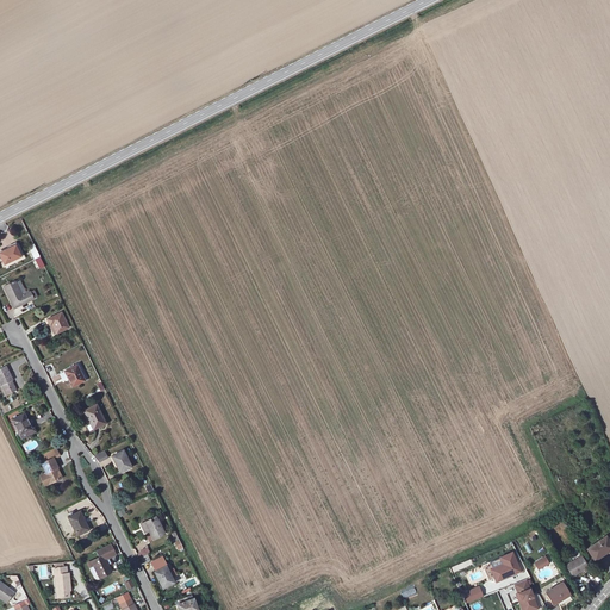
[(14,244),(0,251),(0,256),(4,263),(19,255),(14,244)]
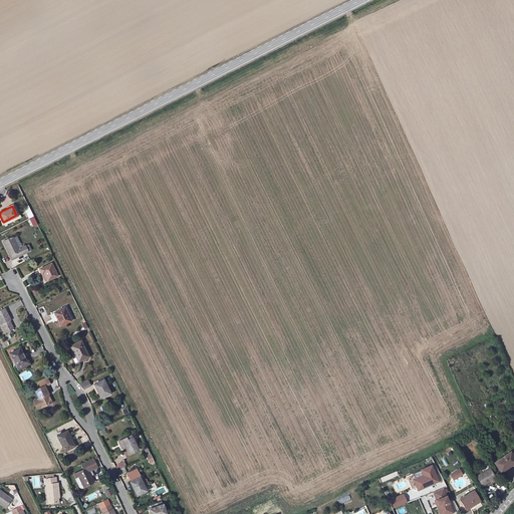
[(28,206),(23,208),(28,219),(34,216),(28,206)]
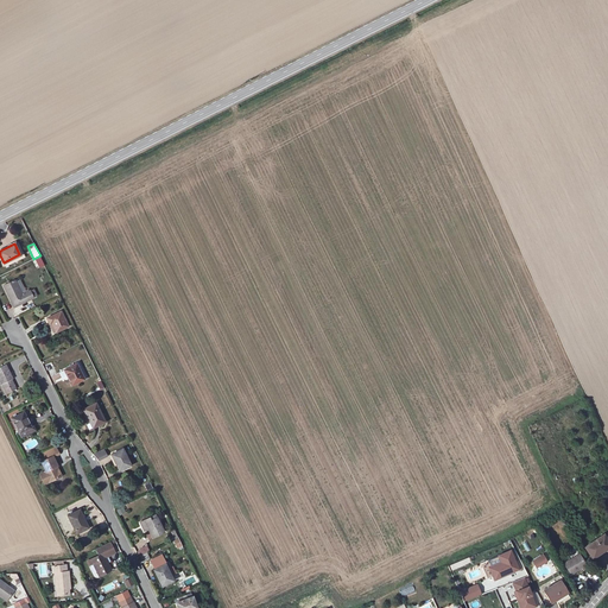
[(14,279),(2,285),(13,306),(32,298),(29,291),(21,295),(14,279)]
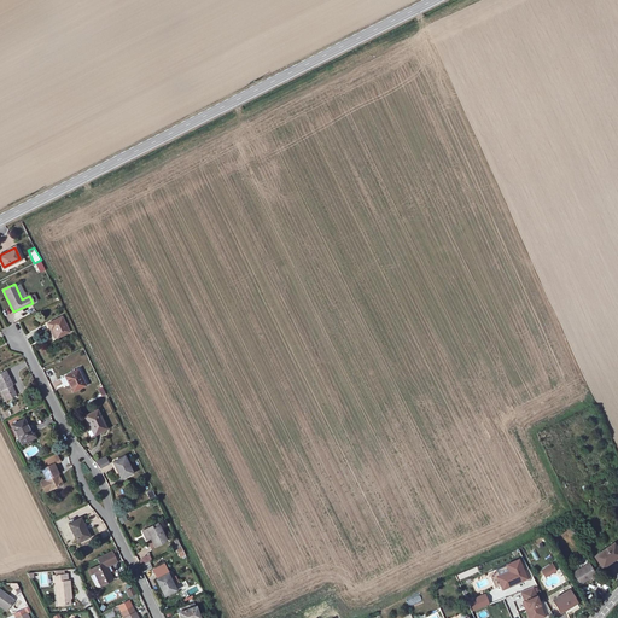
[(63,315),(48,321),(56,338),(70,332),(63,315)]
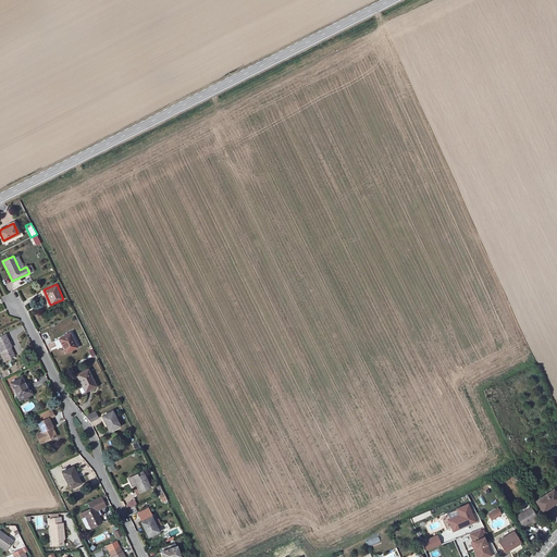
[(72,333),(61,337),(66,351),(78,347),(72,333)]
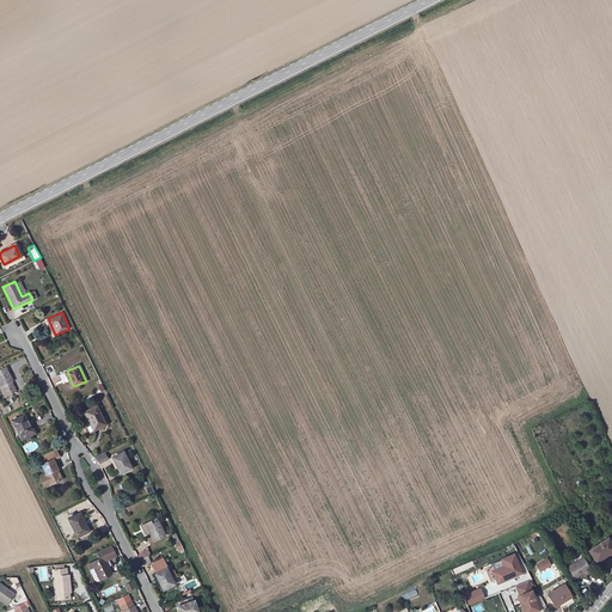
[(10,369),(0,373),(0,383),(5,393),(17,387),(10,369)]
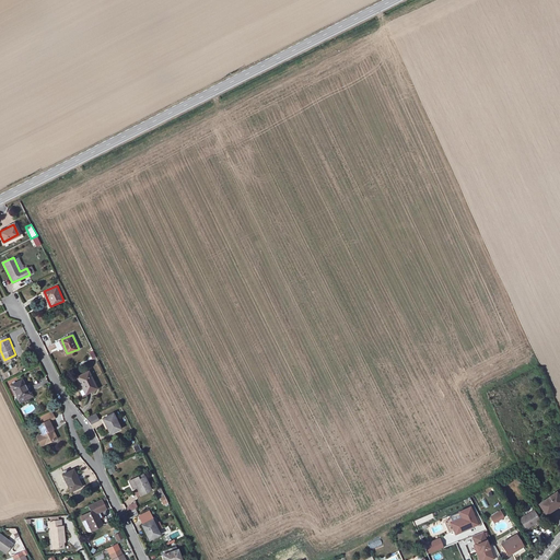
[(89,371),(78,376),(85,393),(96,387),(89,371)]
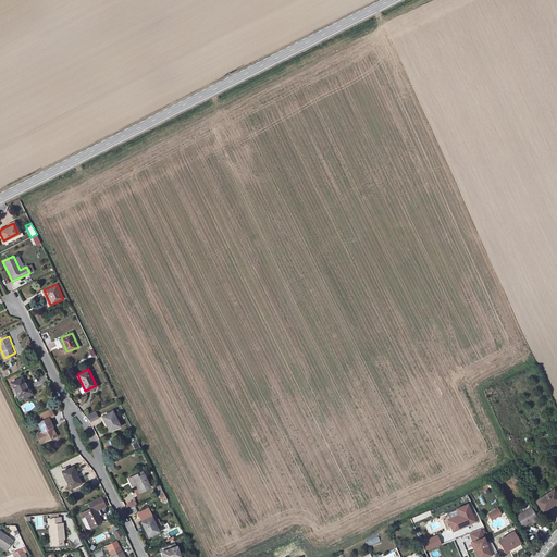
[(24,381),(13,385),(20,399),(31,395),(24,381)]
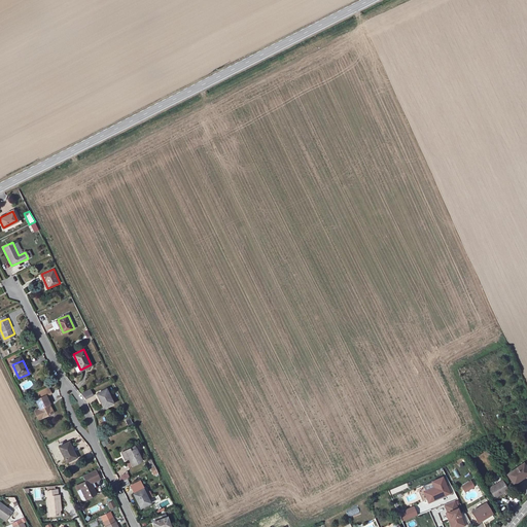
[(106,389),(96,394),(102,409),(112,405),(106,389)]
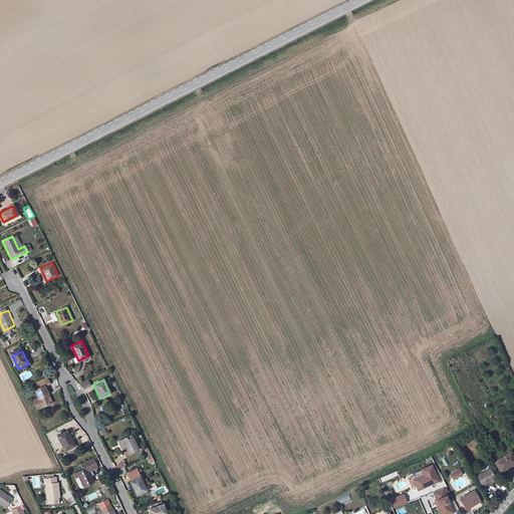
[(46,387),(36,392),(40,400),(37,402),(41,410),(52,405),(48,396),(50,395),(46,387)]
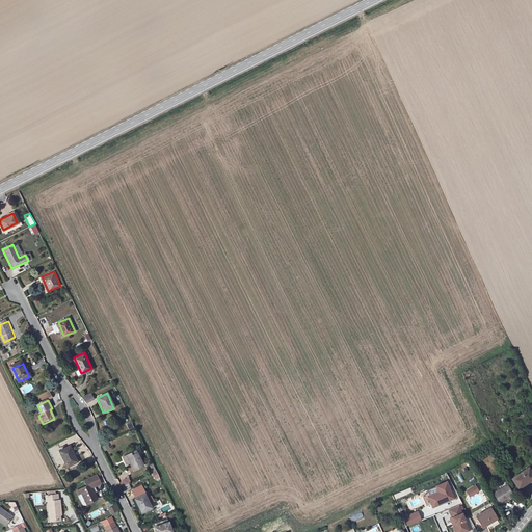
[(70,445),(59,450),(67,466),(77,460),(70,445)]
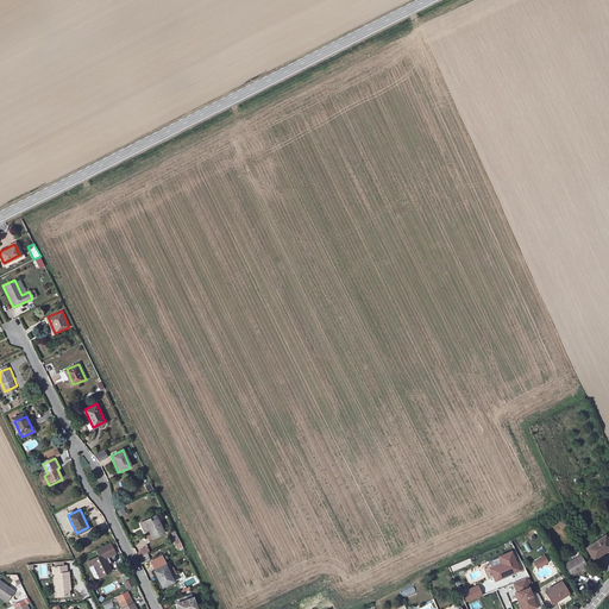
[(152,516),(140,522),(145,532),(149,531),(152,539),(164,532),(157,519),(155,520),(152,516)]
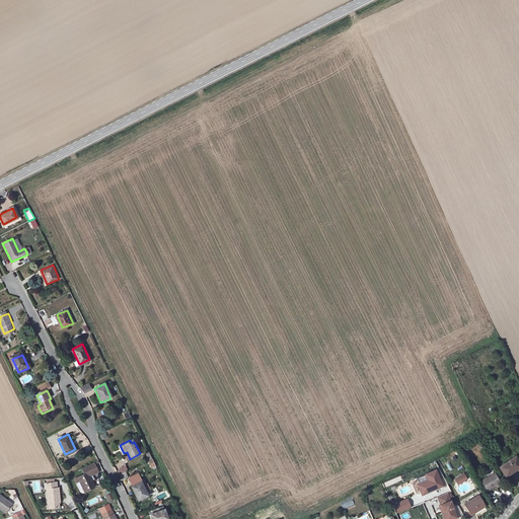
[(518,460),(515,455),(500,465),(506,475),(518,466),(518,460)]
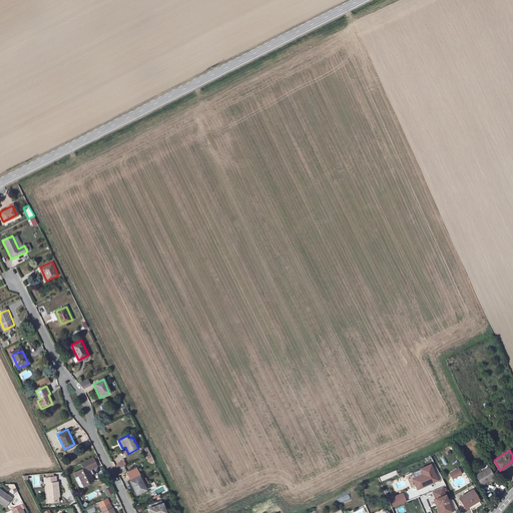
[(150,454),(145,456),(149,464),(154,461),(150,454)]
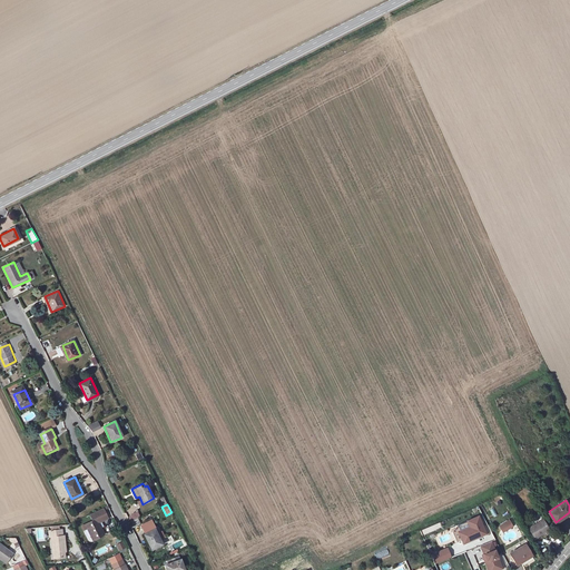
[(95,518),(85,523),(85,524),(82,526),(84,530),(87,528),(96,544),(106,540),(97,521),(108,516),(105,508),(94,513),(95,518)]
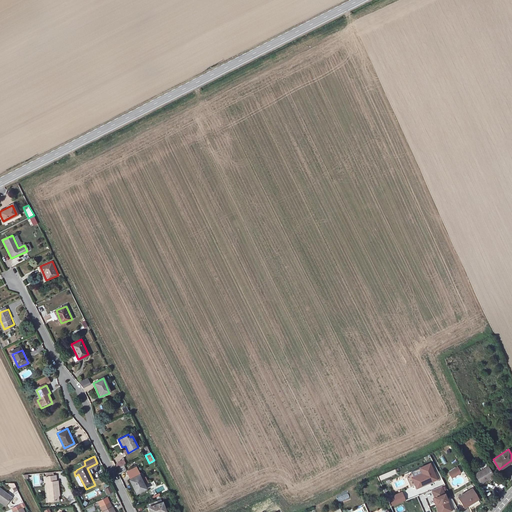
[(117,468),(125,464),(123,460),(115,464),(117,468)]
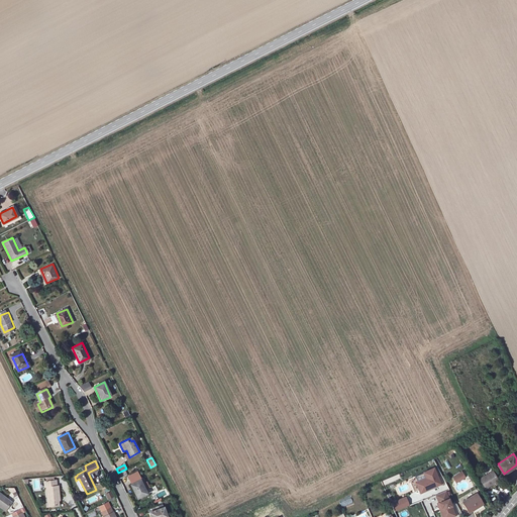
[(434,468),(424,472),(426,477),(416,482),(420,492),(427,489),(427,488),(433,485),(434,486),(441,484),(434,468)]
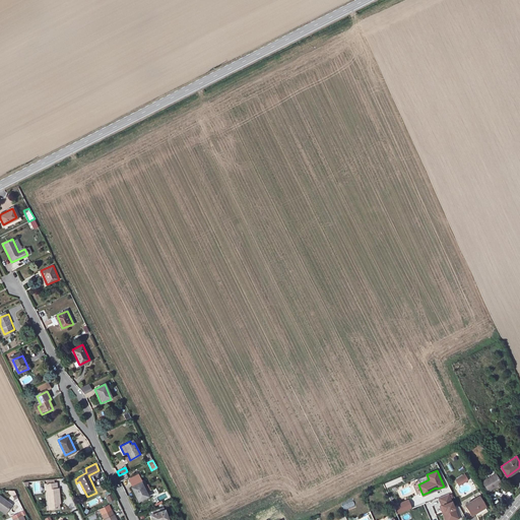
[(496,473),(481,480),(486,491),(497,485),(498,490),(503,488),(496,473)]
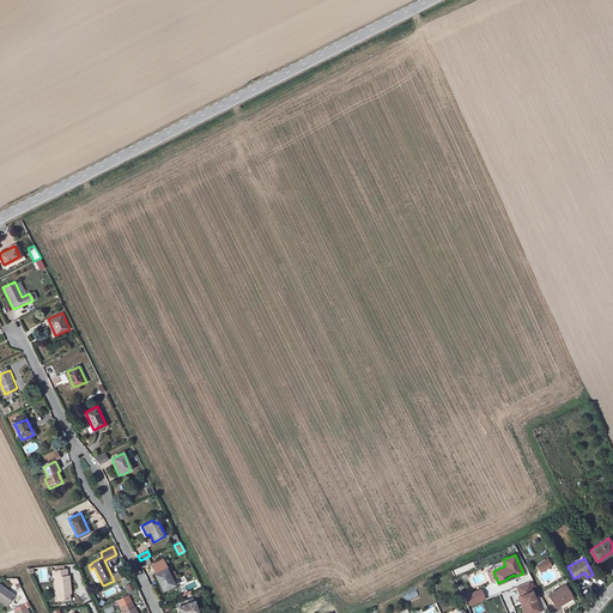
[(548,559),(538,564),(540,569),(551,563),(548,559)]
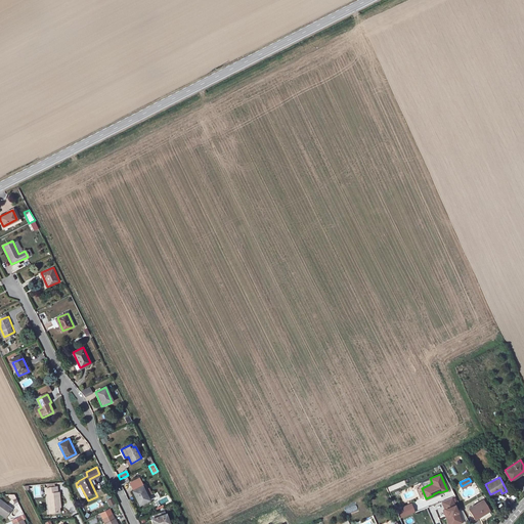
[(41,497),(40,485),(33,485),(34,498),(41,497)]
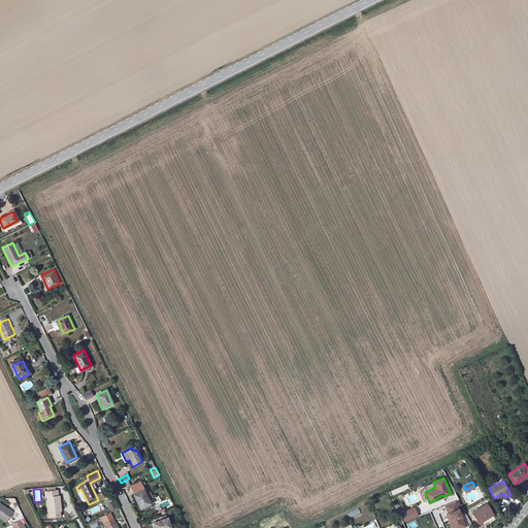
[(143,490),(133,495),(139,508),(150,503),(143,490)]
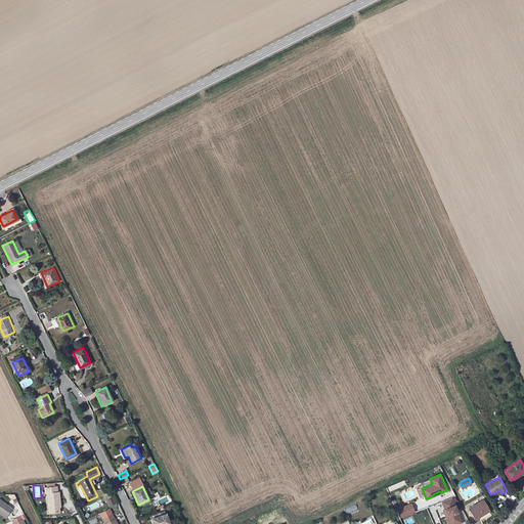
[(52,508),(52,515),(59,515),(58,507),(61,507),(59,491),(56,491),(56,487),(54,487),(46,488),(43,488),(44,493),(48,493),(49,508),(52,508)]
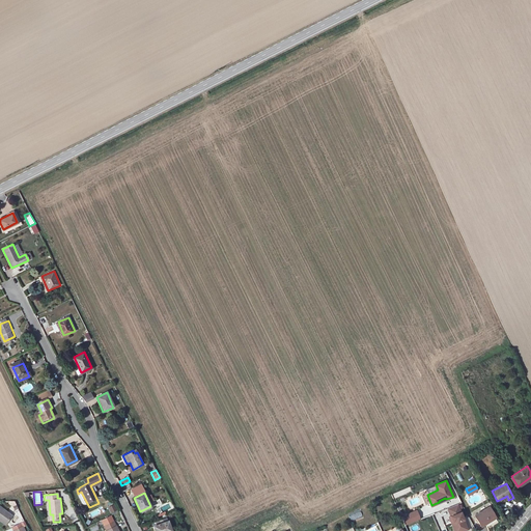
[(111,513),(117,510),(114,504),(108,508),(111,513)]
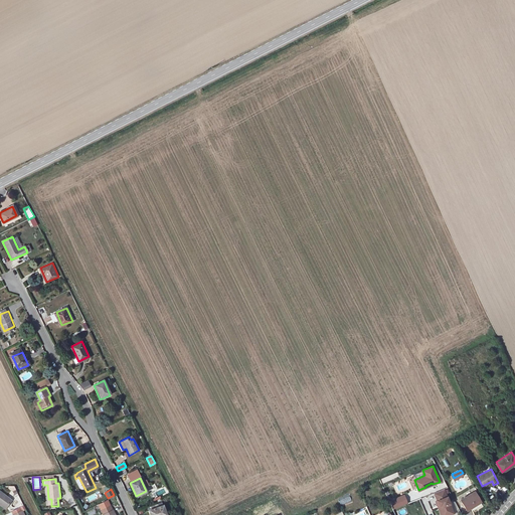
[(446,489),(435,493),(438,501),(437,501),(439,506),(441,505),(445,514),(454,511),(446,489)]
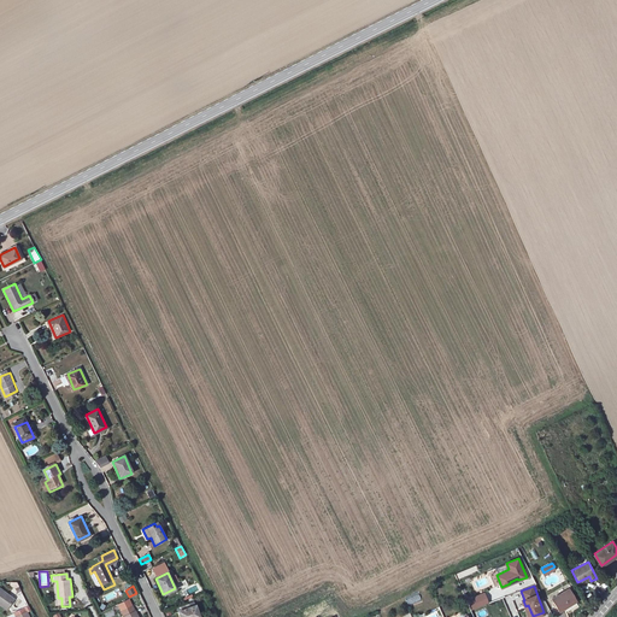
[(16,598),(0,587),(0,601),(9,607),(16,598)]
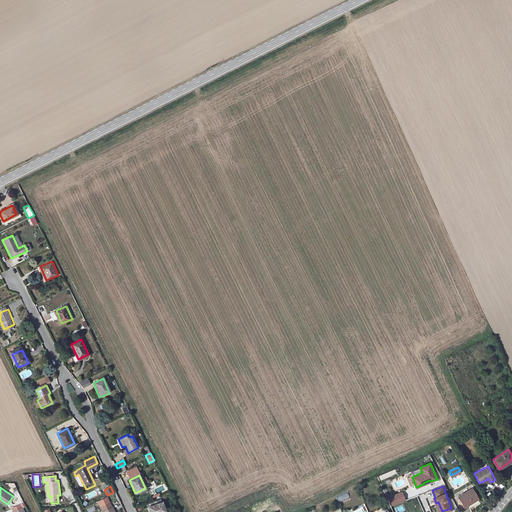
[(472,488),(457,497),(463,508),(478,500),(472,488)]
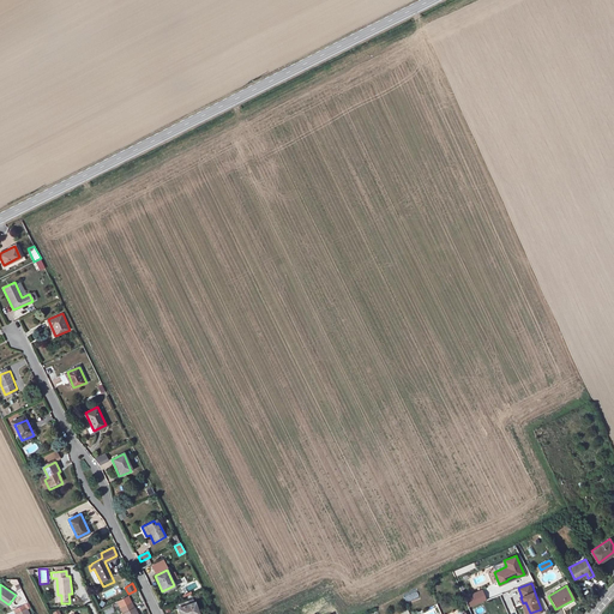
[(482,590),(465,596),(470,607),(487,601),(482,590)]
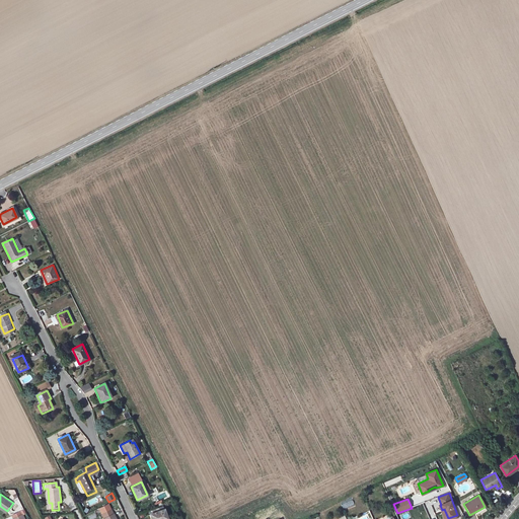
[(353,500),(341,504),(343,508),(354,504),(353,500)]
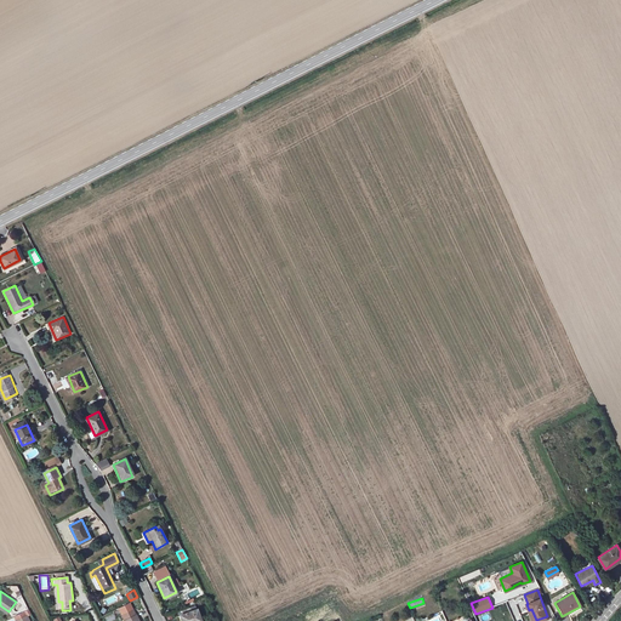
[(124,620),(123,620),(138,620),(136,615),(135,615),(129,604),(119,609),(124,620)]
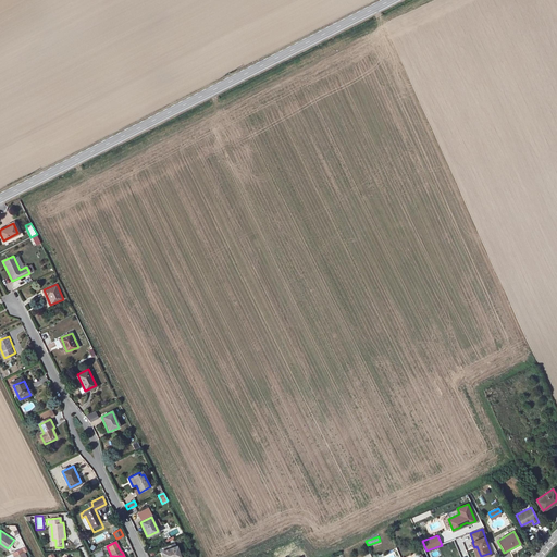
[(162,553),(162,556),(181,556),(177,547),(170,551),(169,547),(161,549),(162,553)]
